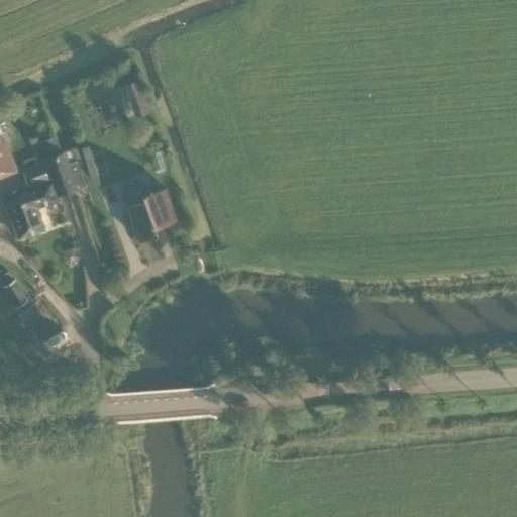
[(135,99),(145,96),(140,80),(130,83),(135,99)]
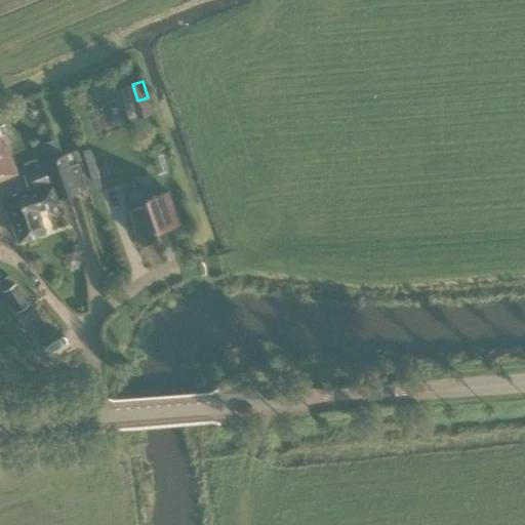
[(0,182),(15,174),(0,139),(0,182)]
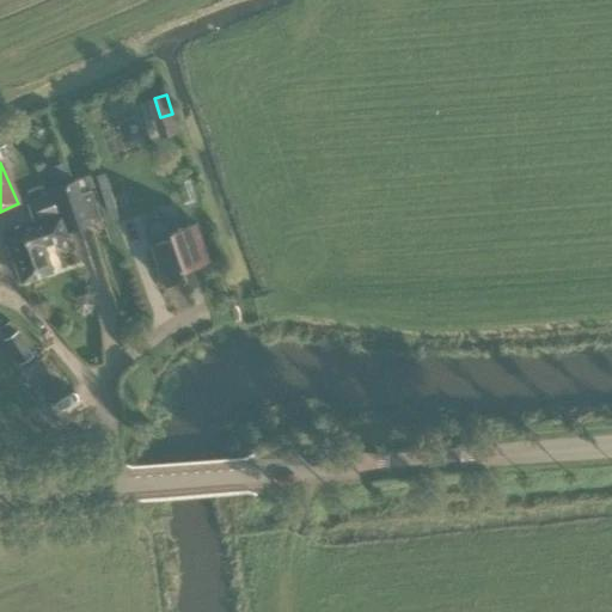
[(22,285),(54,273),(46,246),(71,238),(68,233),(91,225),(75,179),(51,188),(61,214),(4,233),(22,285)]
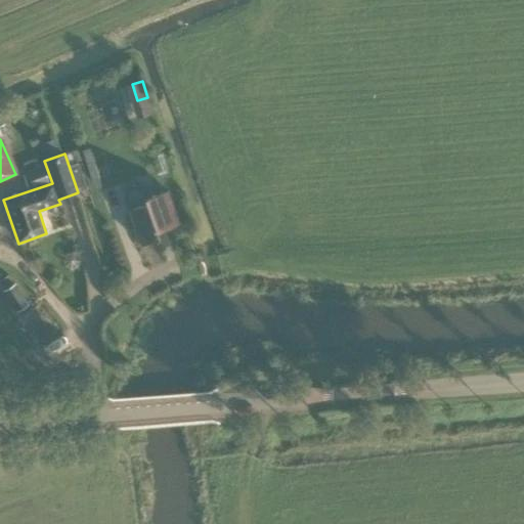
[(29,191),(49,183),(43,167),(22,175),(29,191)]
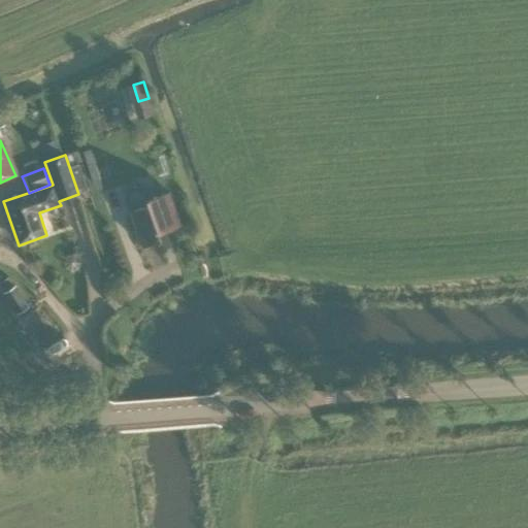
[(141,244),(159,238),(156,231),(178,223),(167,191),(144,198),(146,203),(129,209),(135,228),(133,229),(137,241),(139,240),(141,244)]
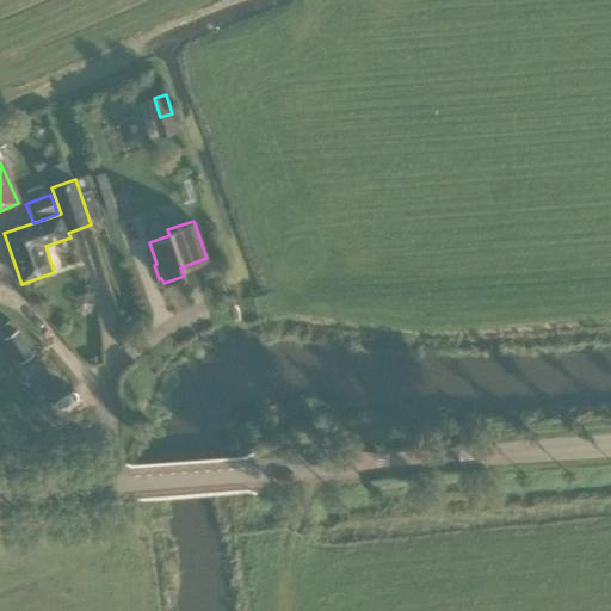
[(16,331),(10,322),(0,328),(0,329),(5,337),(1,339),(18,365),(34,355),(18,329),(16,331)]
